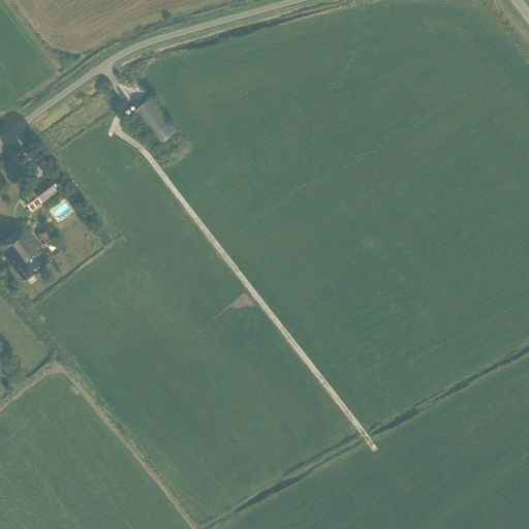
[(156,148),(177,132),(151,99),(131,115),(156,148)]
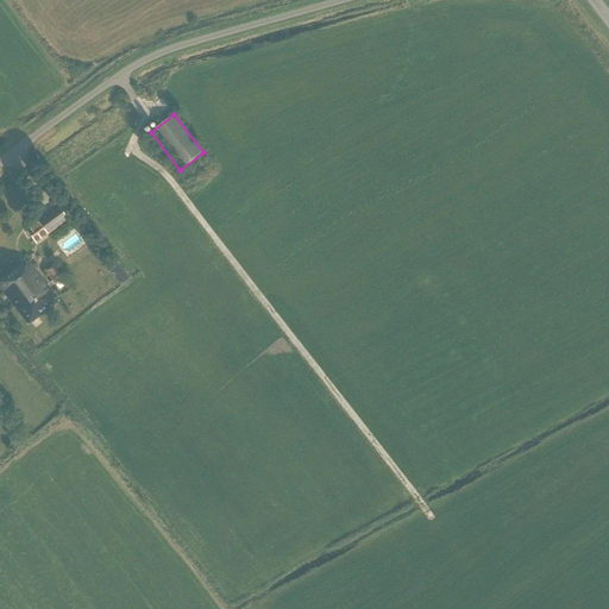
[(67,220),(57,206),(50,211),(52,214),(45,219),(43,218),(25,231),(36,244),(67,220)]
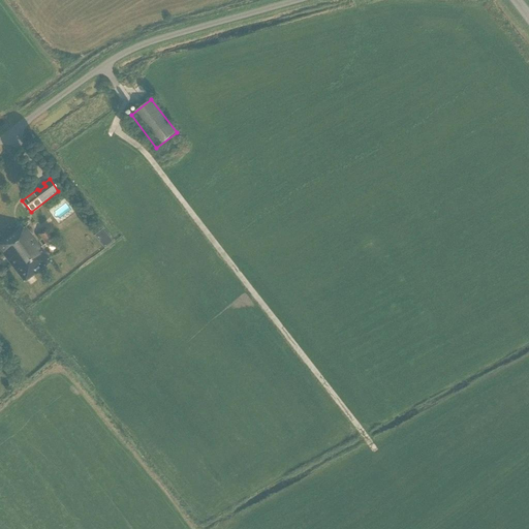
[(0,251),(24,283),(52,262),(25,227),(18,232),(17,231),(0,243),(0,251)]
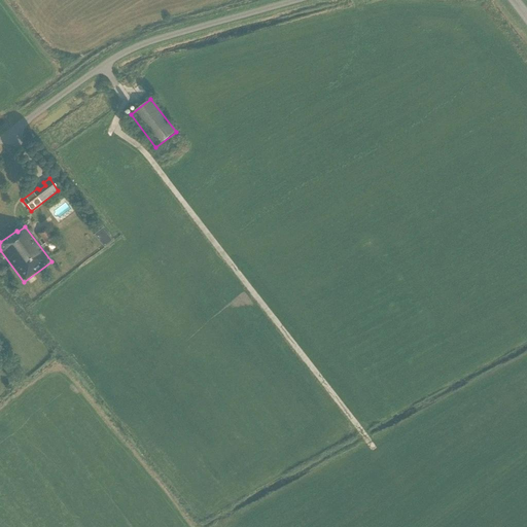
[(102,229),(94,235),(101,244),(107,240),(109,243),(112,241),(102,229)]
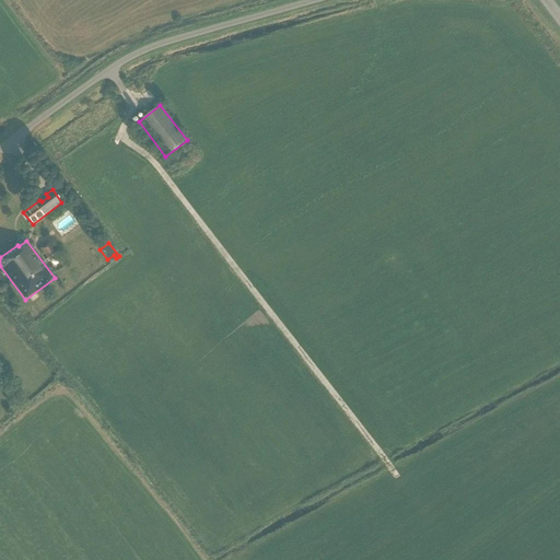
[(46,260),(55,254),(46,244),(38,249),(46,260)]
